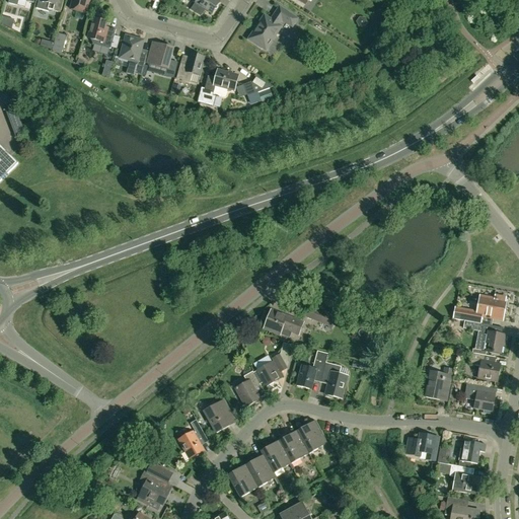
[(41,0),(41,1),(38,0),(35,8),(48,11),(48,10),(61,13),(64,0),(41,0)]
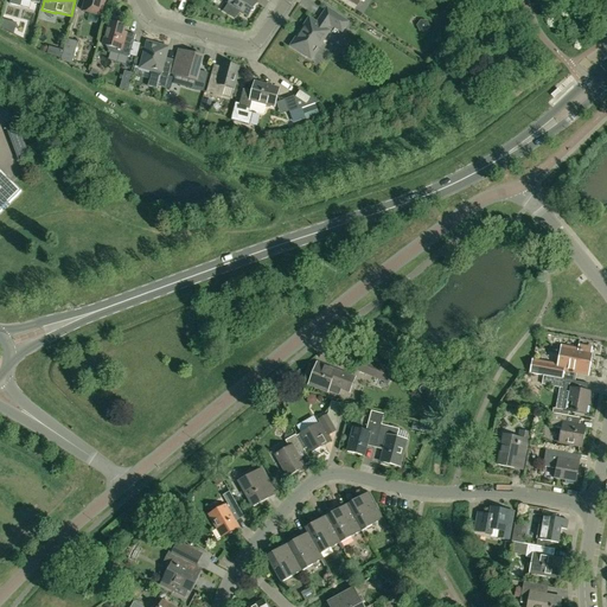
[(85,0),(83,11),(100,16),(103,0),(85,0)]
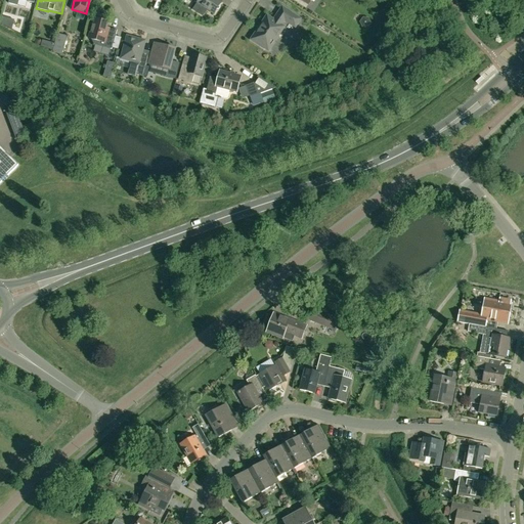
[(199,0),(197,3),(198,3),(193,10),(203,16),(207,9),(214,14),(217,10),(219,9),(219,7),(222,2),(218,0),(199,0)]
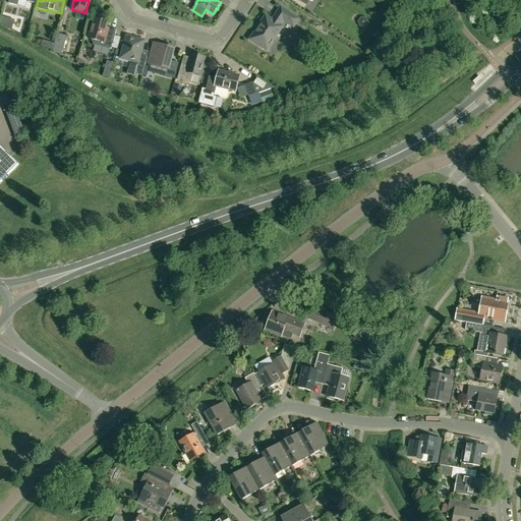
[(266,16),(249,40),(267,51),(282,27),(280,25),(283,20),(293,26),(298,19),(281,7),(272,20),(266,16)]
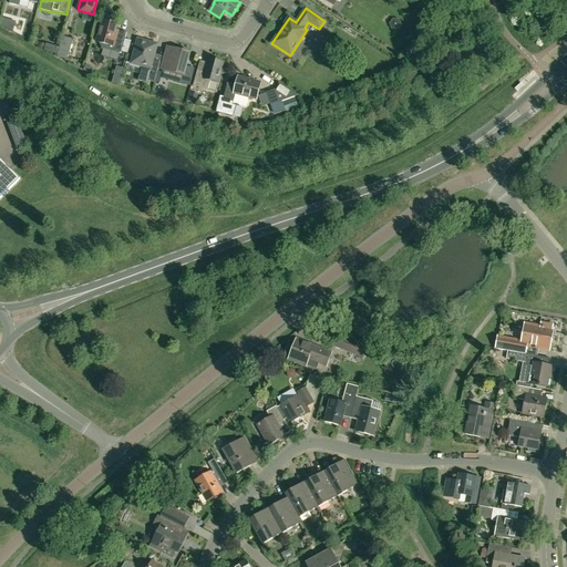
[(102,21),(96,42),(99,43),(102,49),(121,53),(126,33),(115,30),(116,24),(102,21)]
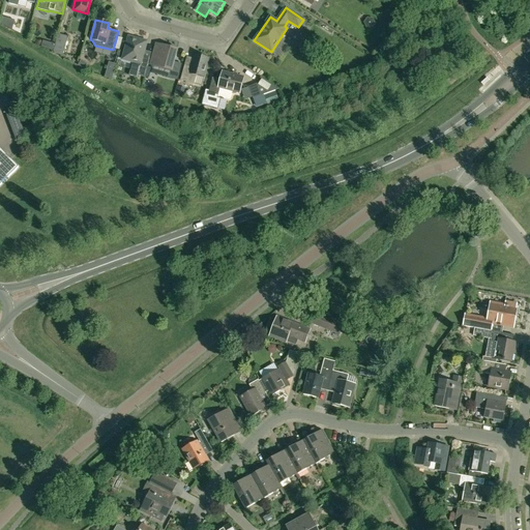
[(58,34),(53,52),(62,57),(68,37),(58,34)]
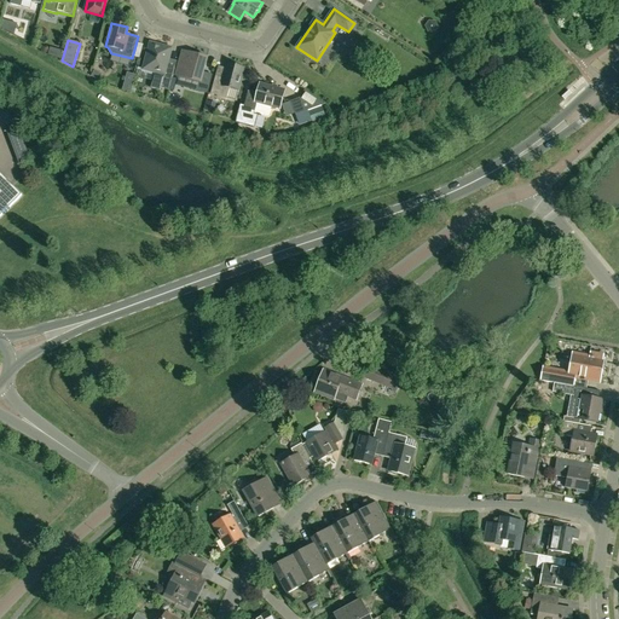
[(150,42),(143,70),(155,73),(150,88),(160,91),(161,88),(169,91),(174,70),(167,68),(172,48),(150,42)]
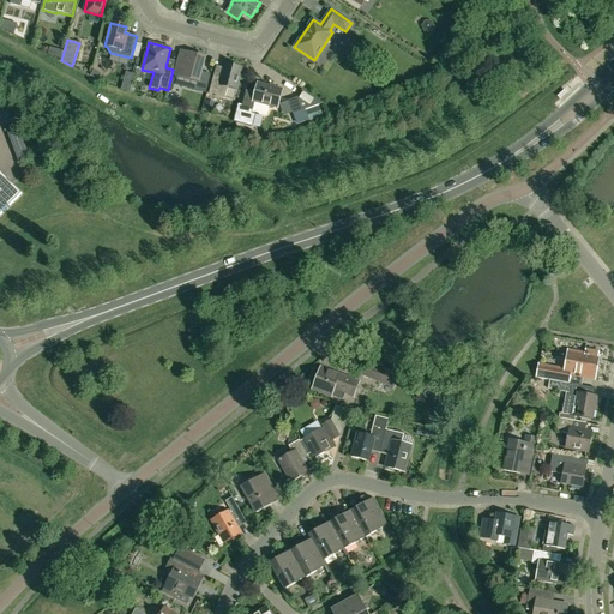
[(61,60),(64,52),(49,48),(48,53),(47,56),(61,60)]
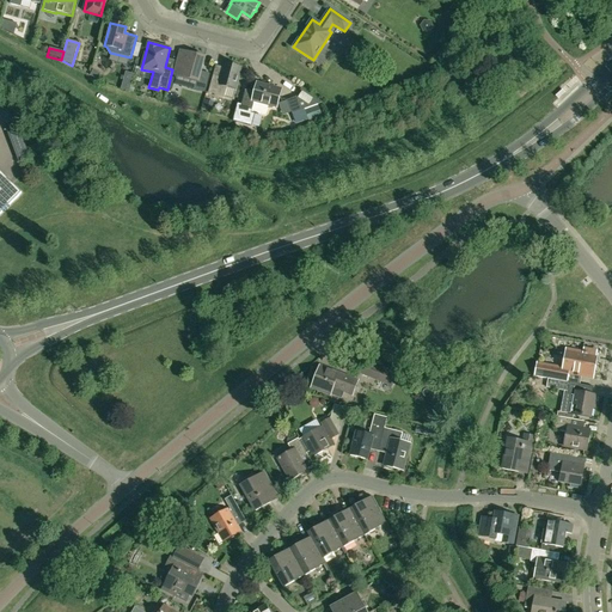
[(177,63),(175,75),(177,75),(199,81),(196,89),(206,91),(209,78),(200,75),(200,74),(204,57),(189,54),(181,51),(177,63)]
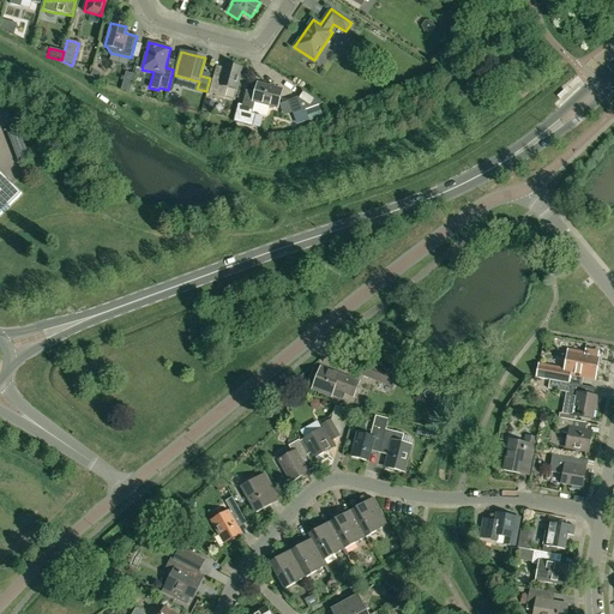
[(214,78),(209,94),(224,97),(233,100),(236,90),(242,68),(234,66),(235,64),(228,62),(228,64),(226,64),(224,68),(222,80),(214,78)]
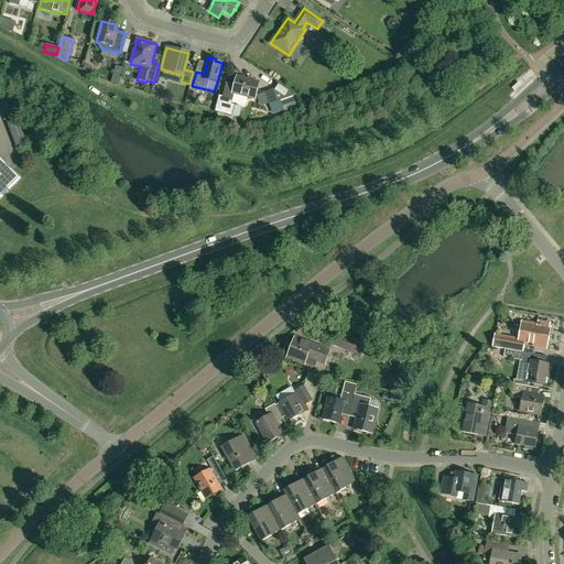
[(121,75),(115,74),(112,83),(119,85),(121,75)]
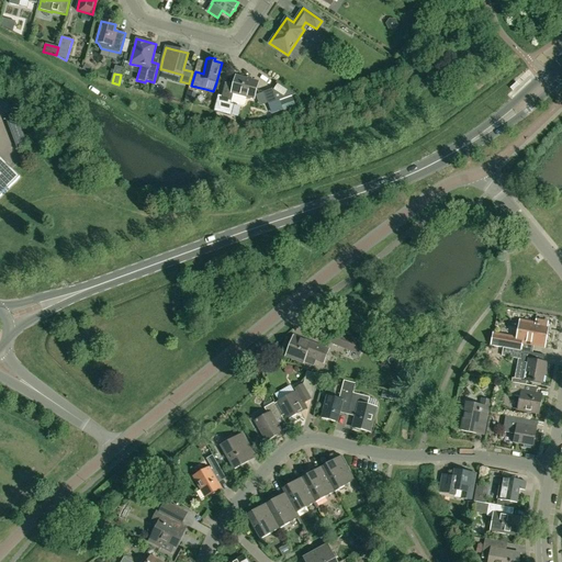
[(214,110),(214,111),(231,115),(233,105),(231,104),(231,102),(243,105),(244,104),(246,97),(254,99),(258,82),(236,77),(234,86),(225,83),(221,98),(217,97),(214,110)]
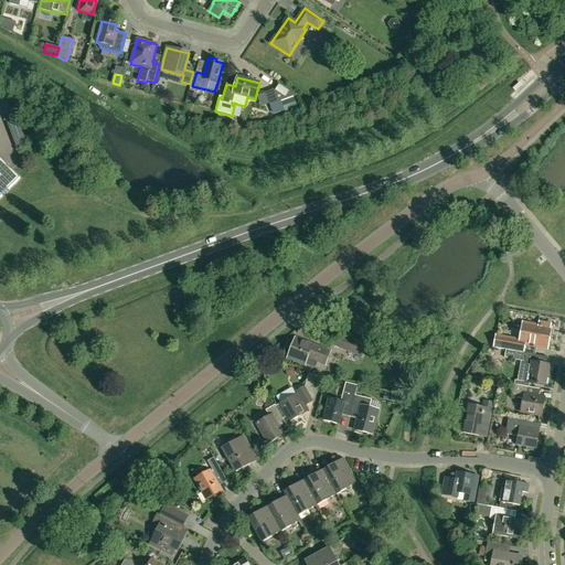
[(274,89),(265,93),(269,105),(297,95),(278,83),(274,89)]
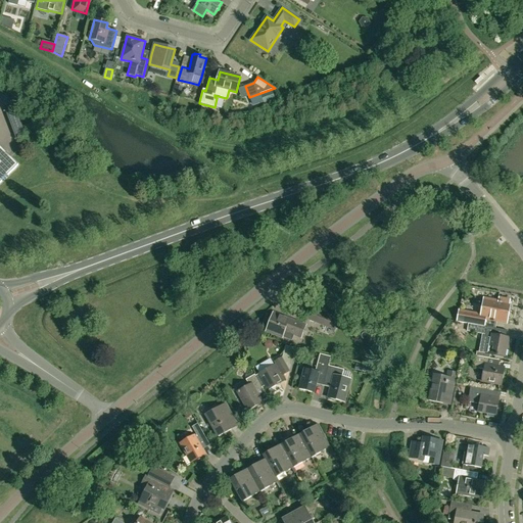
[(476,85),(477,86),(483,80),(482,79),(481,78),(474,83),(476,85)]
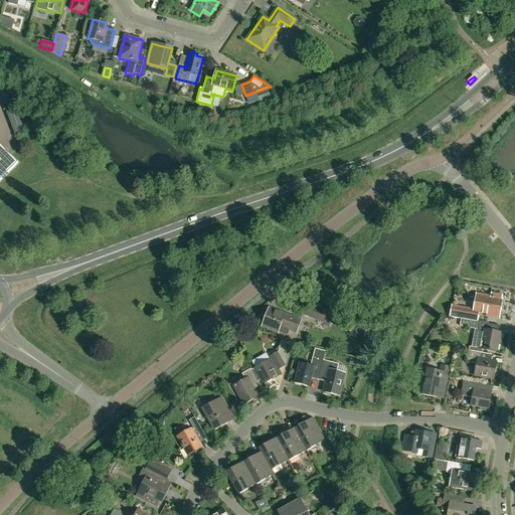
[(179,86),(171,84),(169,92),(177,94),(179,86)]
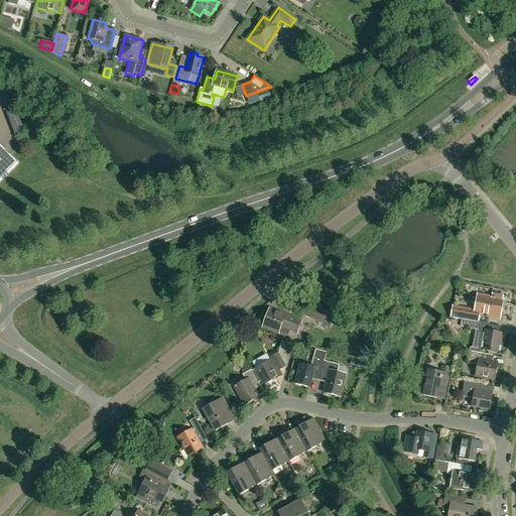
[(272,98),(268,89),(257,93),(260,102),(272,98)]
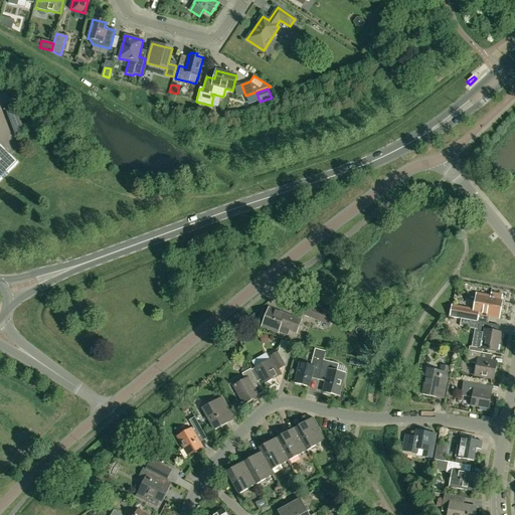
[(0,102),(0,103),(4,107),(15,137),(25,133),(24,128),(16,105),(11,97),(0,90),(0,102)]
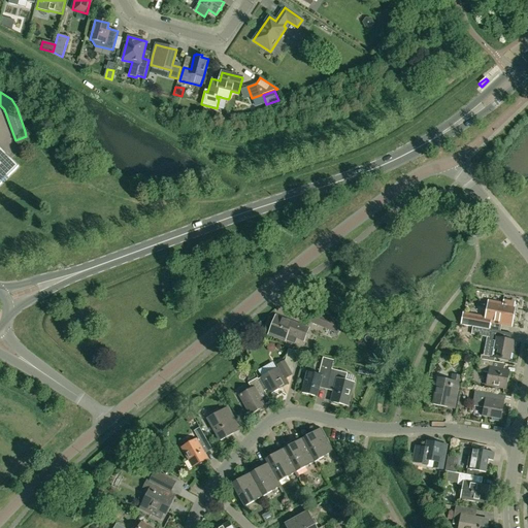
[(0,185),(19,167),(0,149),(0,185)]
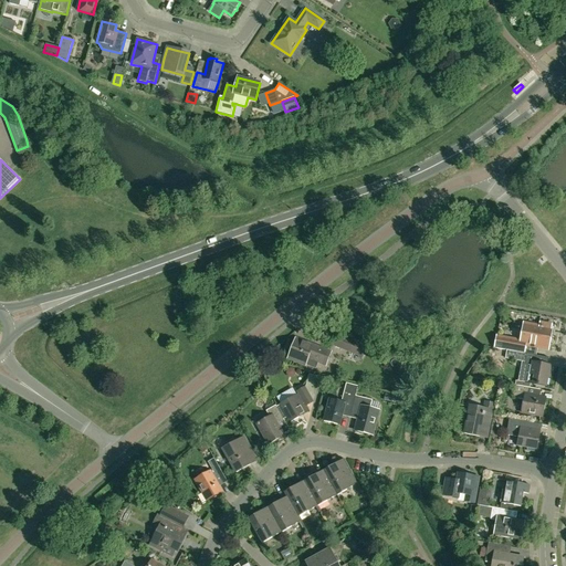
[(496,337),(495,346),(494,348),(506,350),(524,354),(526,345),(544,348),(545,342),(549,342),(552,329),(551,329),(552,325),(540,323),(540,327),(523,324),(520,342),(511,341),(511,339),(496,337)]
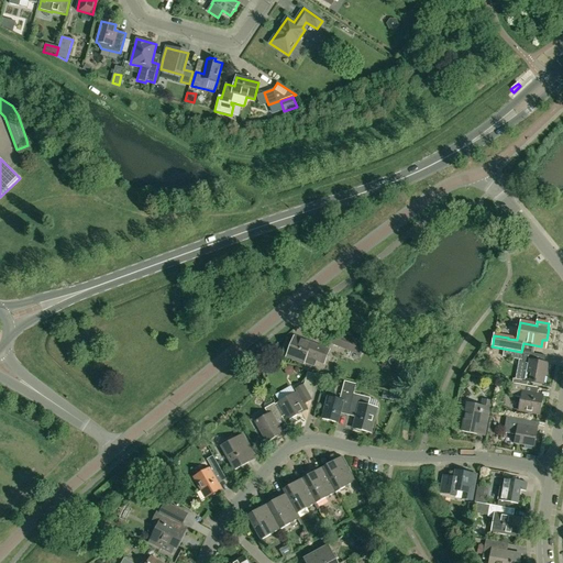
[(335,334),(332,343),(356,353),(361,344),(335,334)]
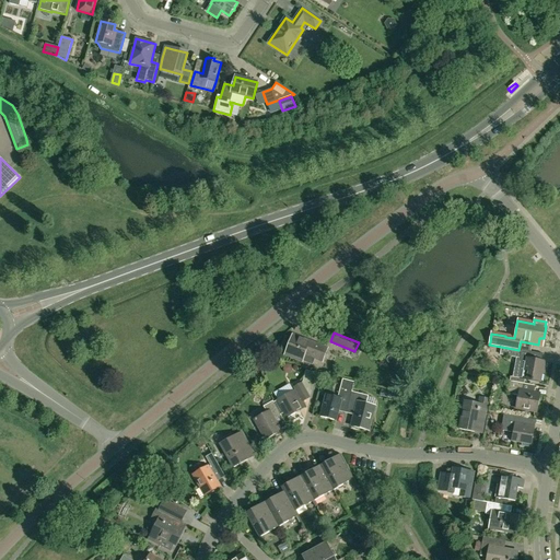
[(305,354),(315,359),(322,361),(327,348),(292,335),(284,354),(302,362),(305,354)]
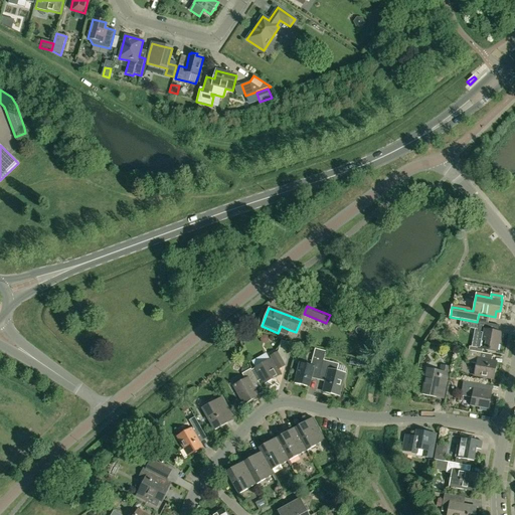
[(499,326),(477,322),(461,319),(460,326),(477,329),(477,332),(483,333),(482,340),(481,340),(479,348),(469,347),(469,351),(482,353),(483,349),(497,352),(499,339),(501,340),(502,333),(498,332),(499,326)]
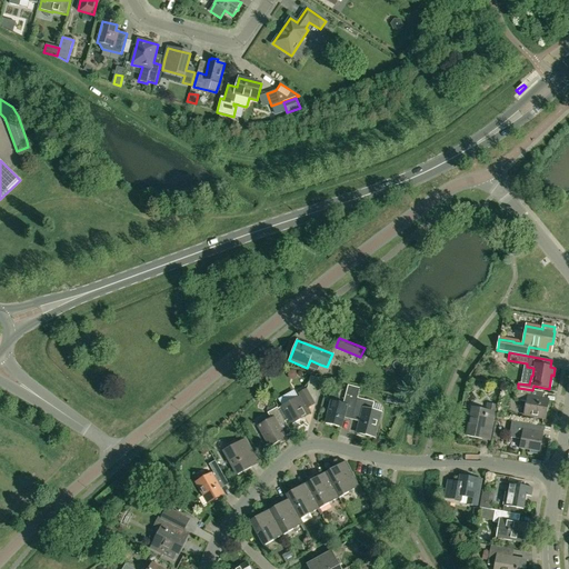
[(353,416),(353,415),(358,398),(360,389),(348,386),(343,405),(331,401),(326,423),(341,428),(345,413),(353,416)]
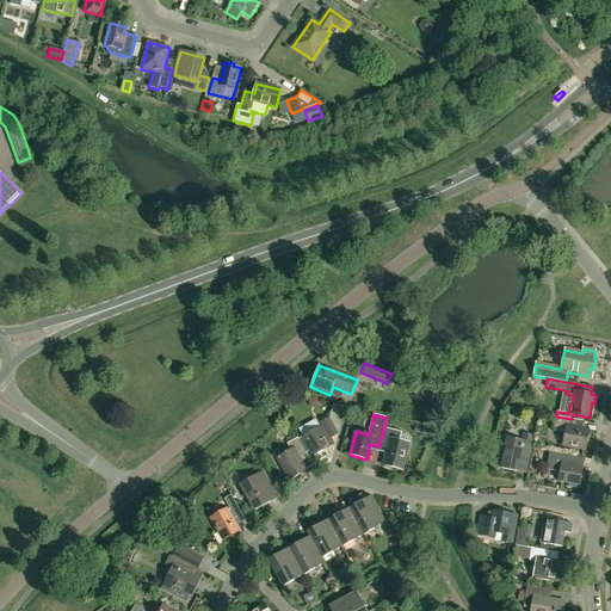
[(571,427),(572,419),(556,417),(554,430),(566,432),(563,445),(586,449),(590,431),(571,427)]
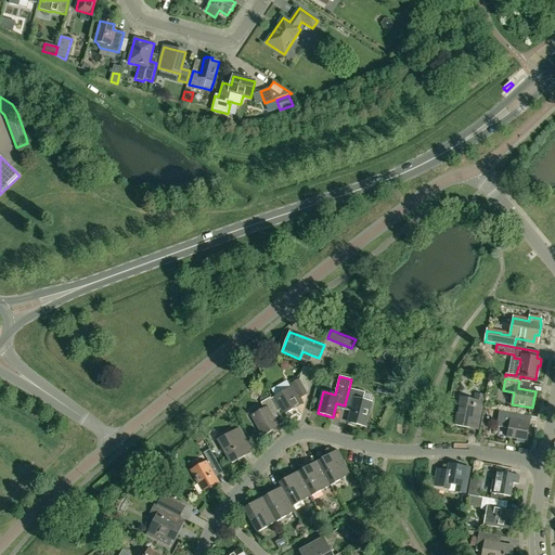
[(284,414),(297,407),(302,403),(300,398),(307,395),(299,379),(292,384),(293,387),(287,390),(271,399),(278,411),(282,409),(284,414)]
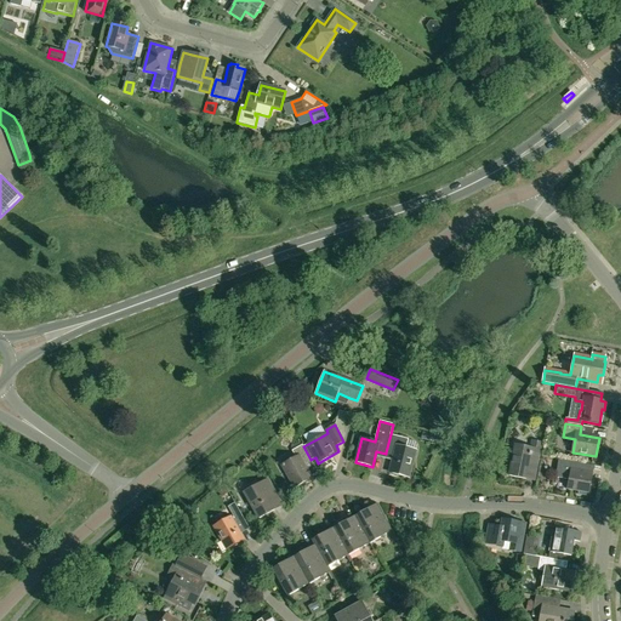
[(391,434),(386,453),(394,455),(389,471),(409,476),(415,453),(405,450),(409,439),(391,434)]
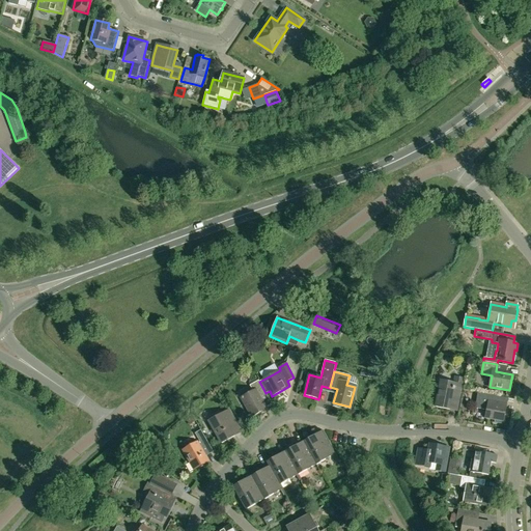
[(436,406),(450,409),(456,410),(463,380),(455,379),(454,385),(441,383),(436,406)]
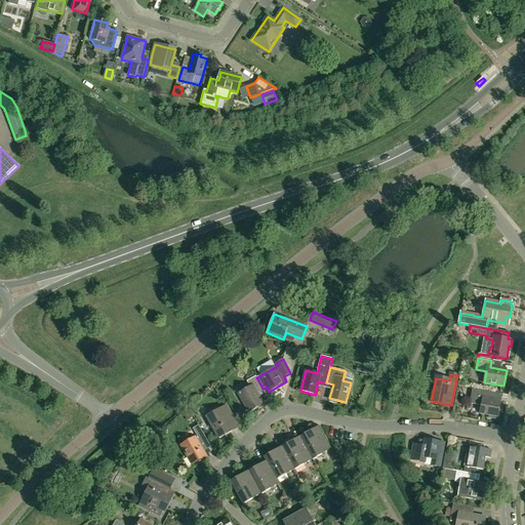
[(263,389),(256,377),(255,376),(247,381),(250,387),(239,394),(249,412),(263,405),(257,395),(264,391),(263,389)]
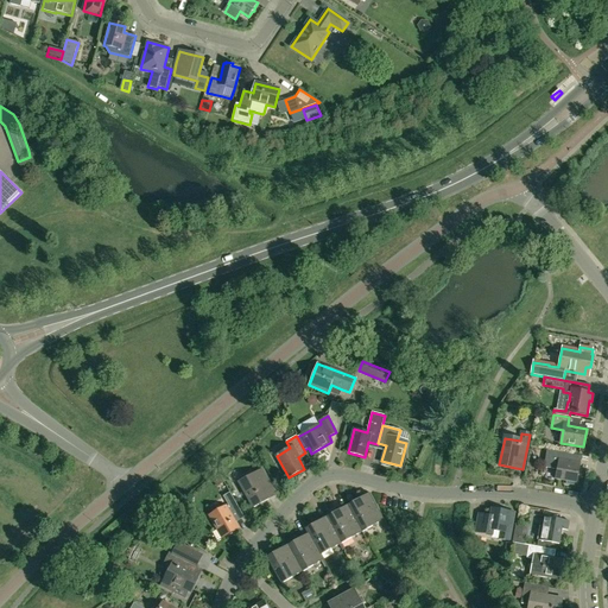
[(581,456),(546,450),(544,467),(557,469),(556,479),(567,481),(567,485),(574,486),(575,482),(576,482),(581,456)]
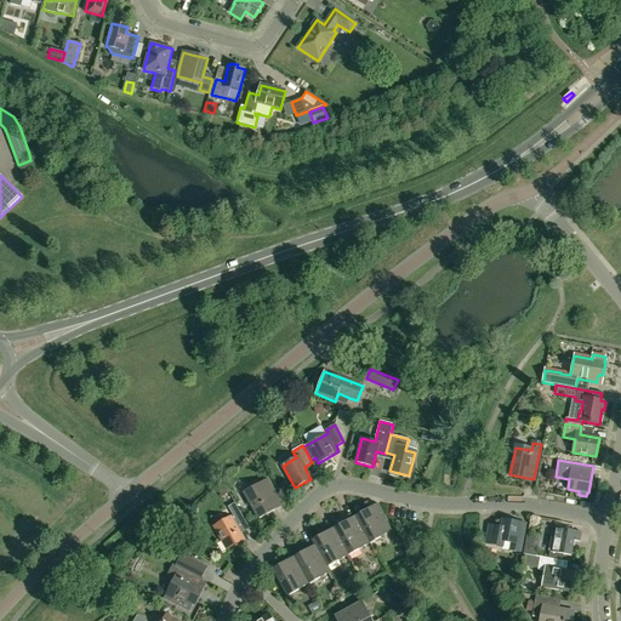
[(260,485),(245,494),(258,518),(274,510),(283,505),(274,491),(268,479),(260,484),(260,485)]
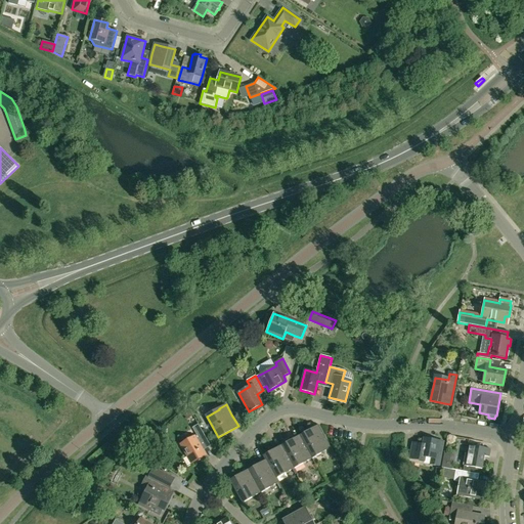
[(197,436),(180,445),(191,464),(206,455),(199,443),(207,439),(199,425),(192,428),(197,436)]
